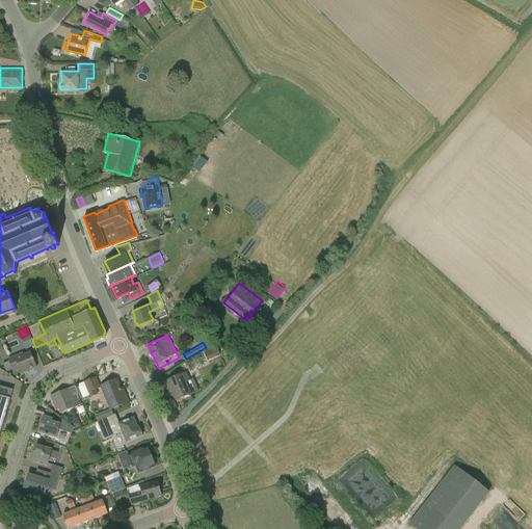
[(215,343),(207,347),(207,348),(204,349),(208,359),(220,352),(215,343)]
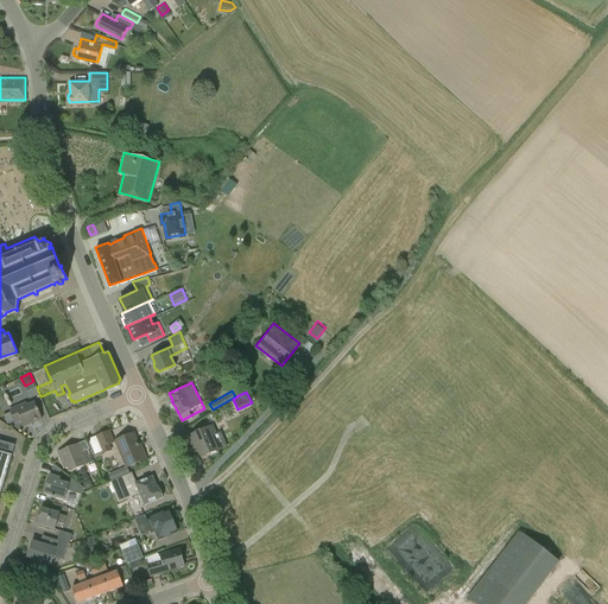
[(26,400),(10,407),(14,420),(21,418),(24,424),(42,417),(35,400),(27,404),(26,400)]
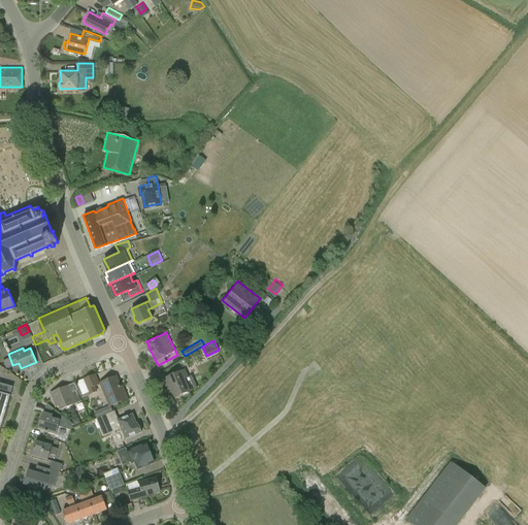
[(169,383),(175,396),(190,390),(185,378),(189,376),(185,367),(163,378),(166,384),(169,383)]
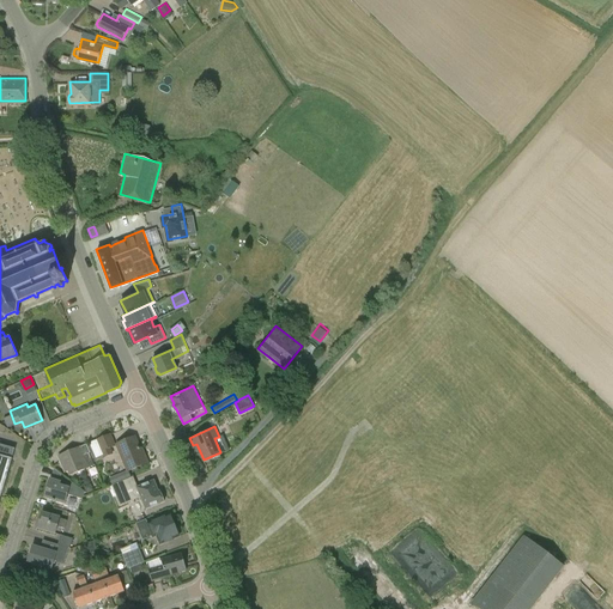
[(110,445),(115,444),(109,432),(89,440),(96,456),(103,452),(104,455),(113,451),(110,445)]
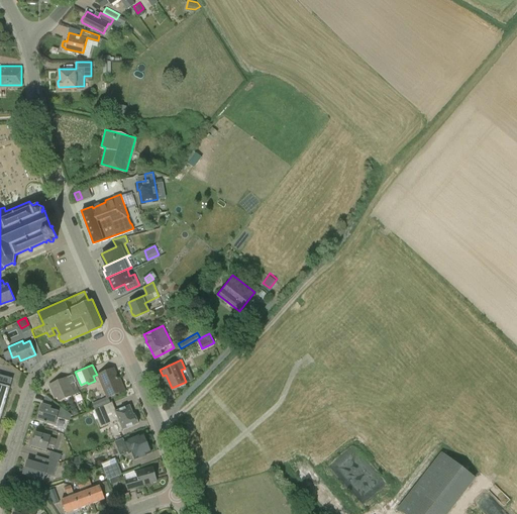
[(120,379),(119,380),(113,367),(98,373),(108,396),(124,389),(120,379)]
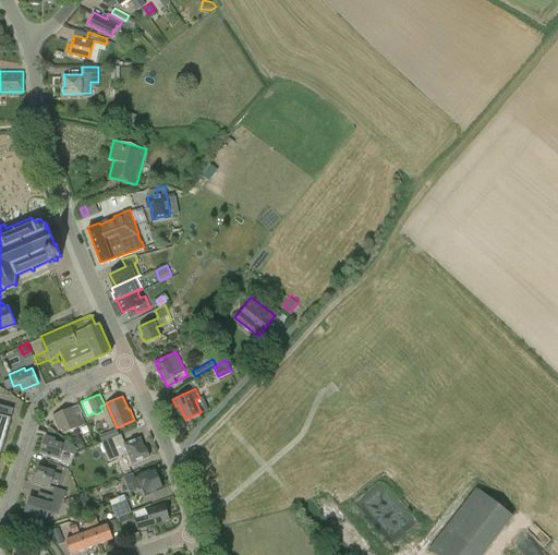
[(7,431),(5,431),(13,407),(0,402),(0,450),(2,444),(5,432),(7,431)]
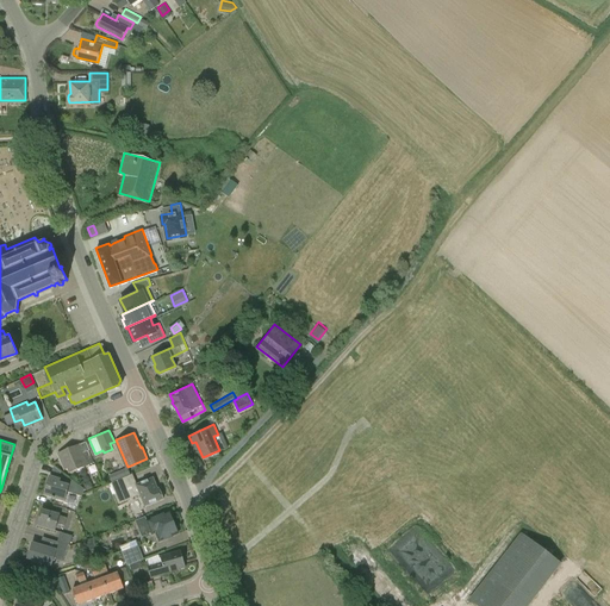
[(69,470),(93,460),(88,448),(89,448),(86,439),(58,451),(64,467),(68,466),(69,470)]
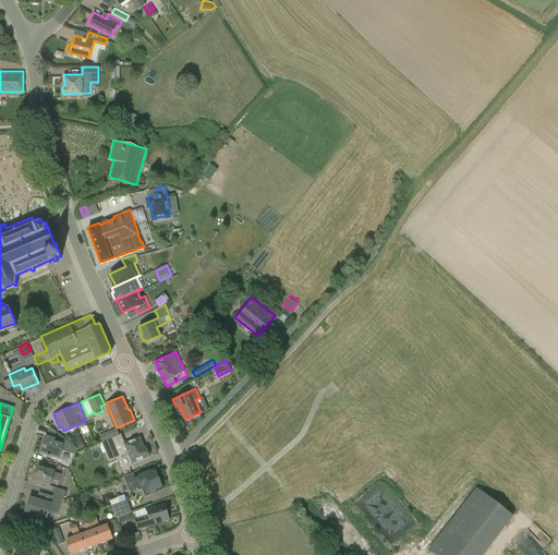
[(47,432),(55,434),(57,431),(49,425),(47,432)]
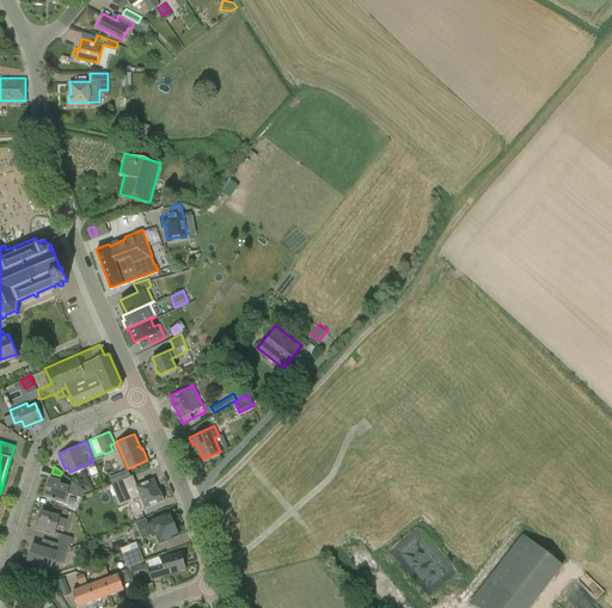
[(158,489),(153,477),(138,484),(133,473),(111,481),(120,502),(140,493),(145,505),(164,498),(159,487),(158,489)]
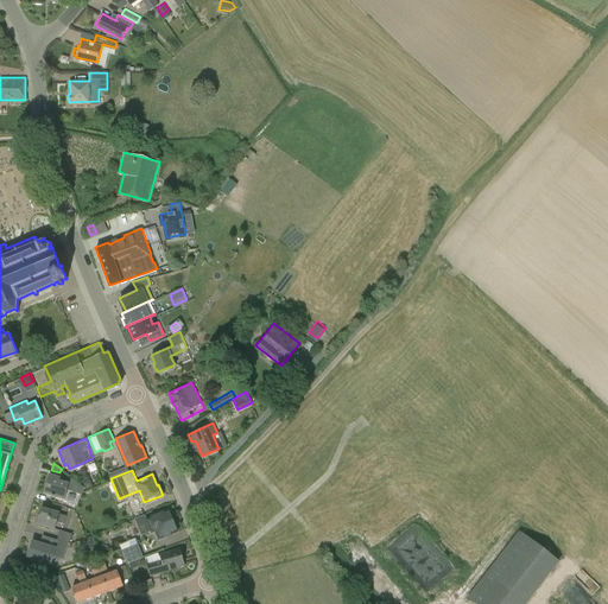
[(61,476),(49,474),(44,491),(50,493),(49,494),(52,495),(52,494),(62,496),(67,482),(59,479),(61,476)]
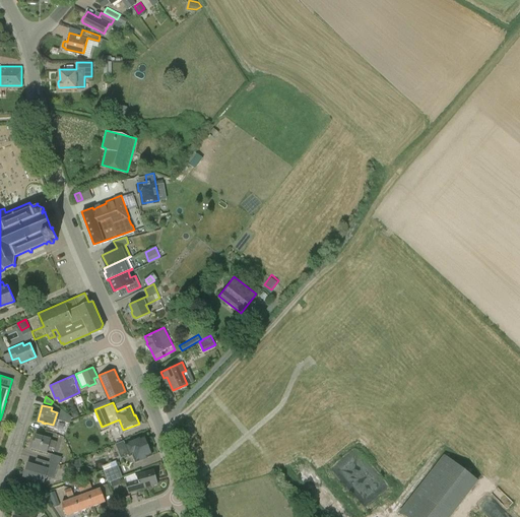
[(72,415),(62,408),(59,417),(70,421),(72,415)]
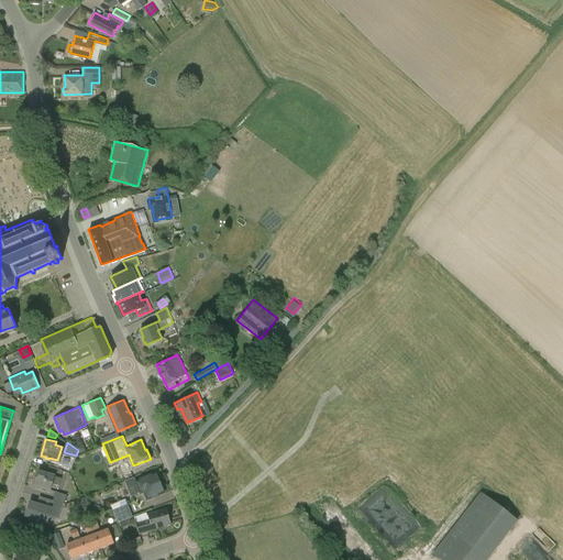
[(59,484),(62,476),(39,470),(34,484),(51,489),(52,482),(59,484)]
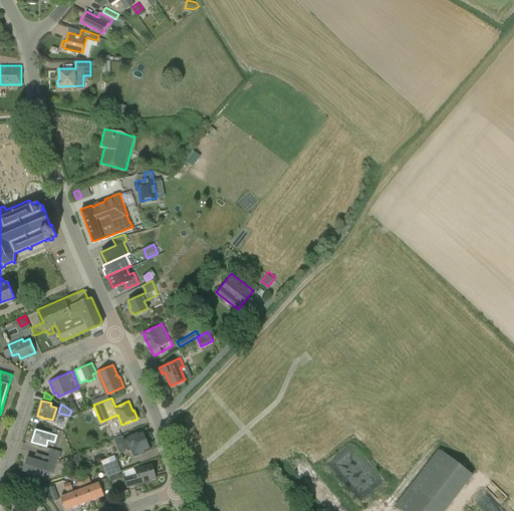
[(123,438),(121,434),(114,437),(119,450),(126,447),(127,449),(131,448),(134,455),(150,449),(142,430),(123,438)]
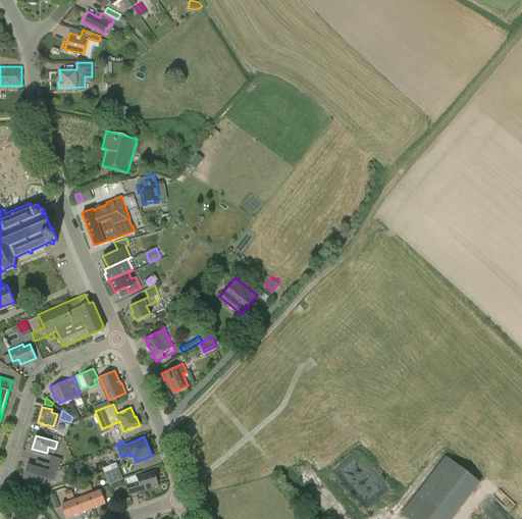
[(51,454),(49,463),(58,465),(59,465),(62,457),(51,454)]
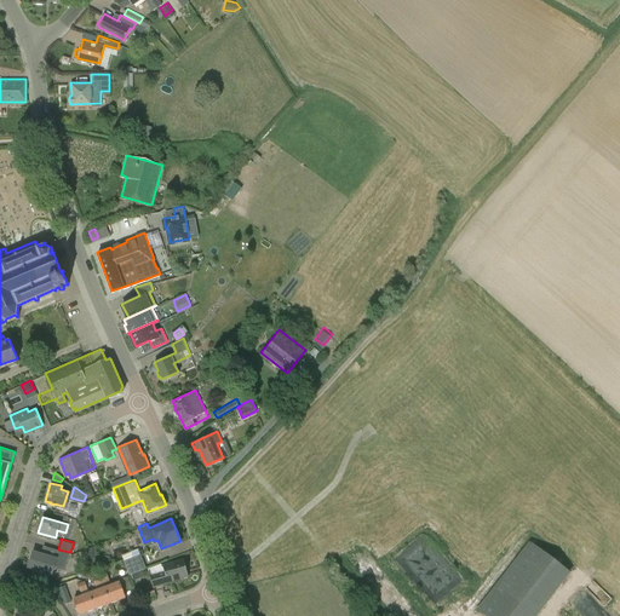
[(478,608),(488,615),(533,615),(569,570),(530,540),(478,608)]
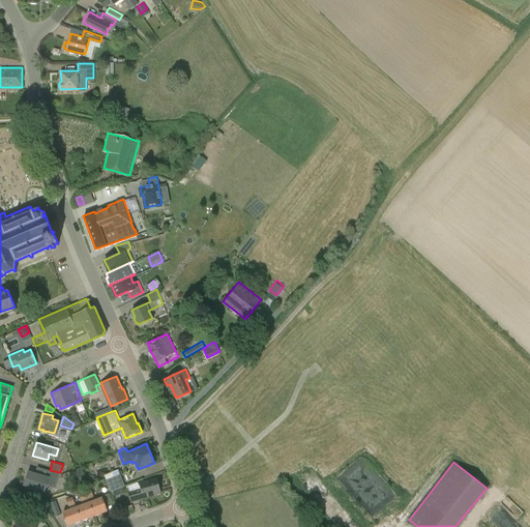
[(104,473),(110,489),(124,482),(118,468),(104,473)]
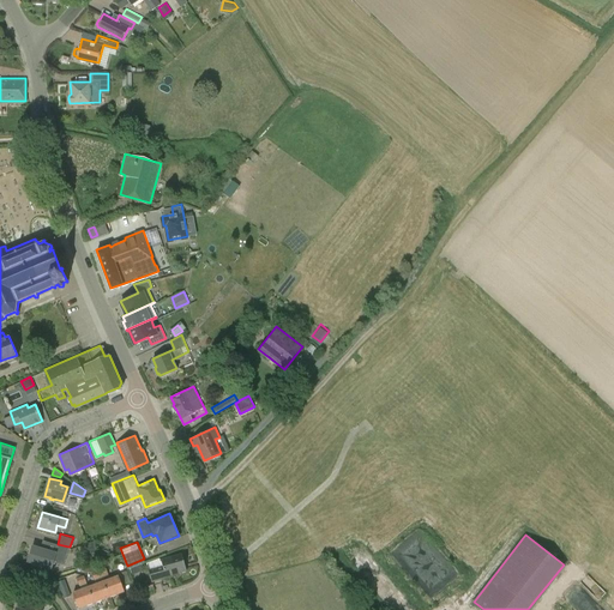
[(68,547),(58,544),(55,551),(32,545),(28,561),(52,567),(53,561),(65,563),(68,547)]
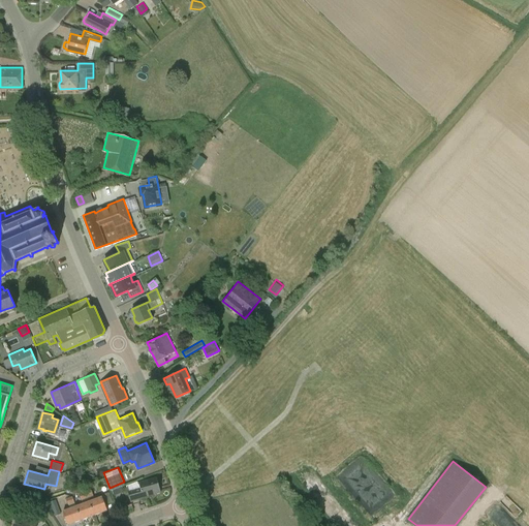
[(136,484),(127,487),(130,500),(143,496),(144,497),(152,494),(152,493),(160,491),(158,484),(158,483),(158,480),(156,478),(156,476),(138,482),(139,486),(137,487),(136,484)]
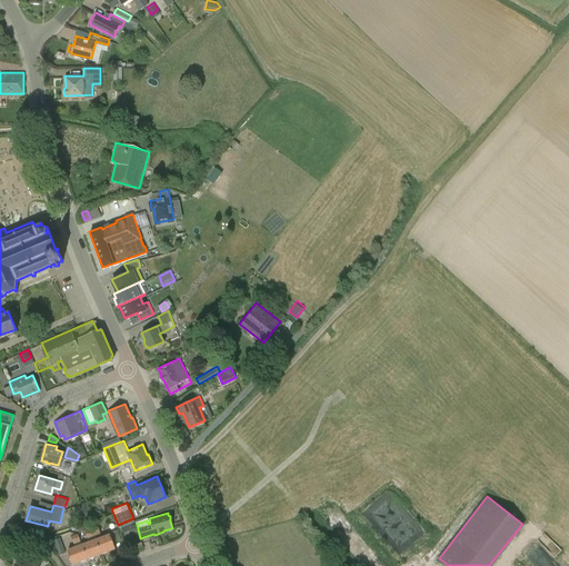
[(80,538),(78,533),(71,535),(73,542),(80,538)]
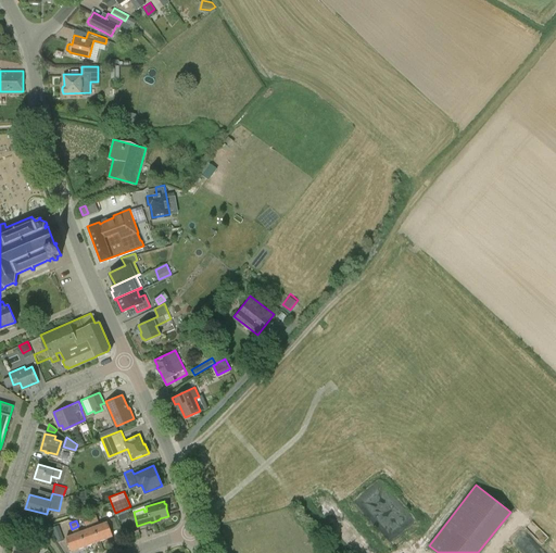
[(108,522),(93,526),(99,540),(112,535),(108,522)]
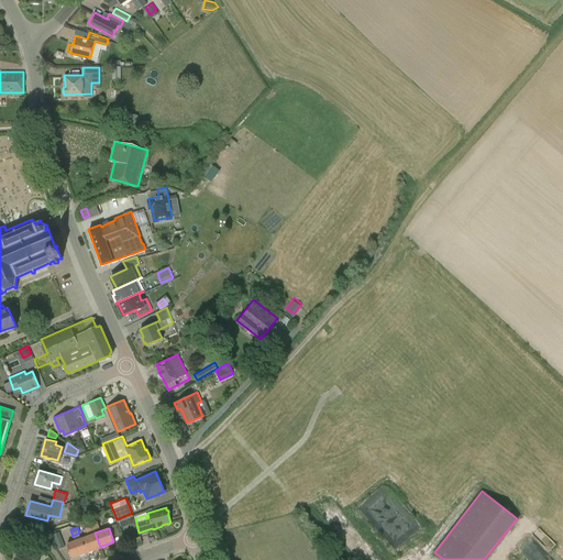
[(65,545),(61,533),(53,535),(57,547),(65,545)]
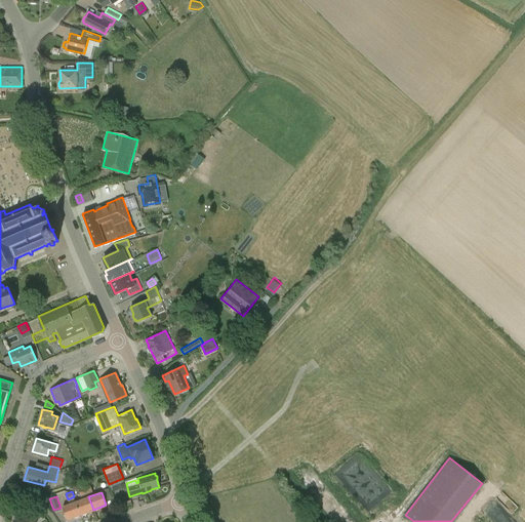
[(93,510),(88,496),(76,502),(80,514),(93,510)]
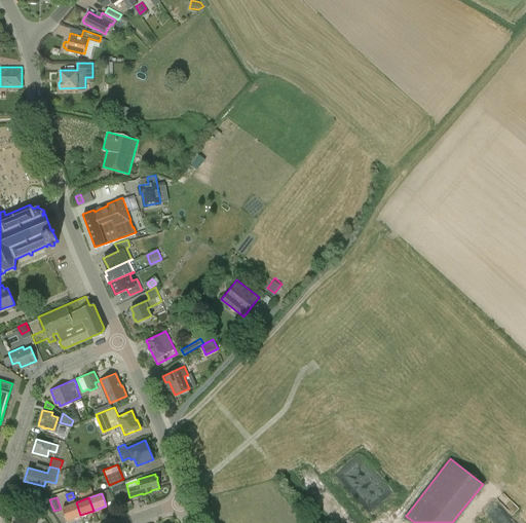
[(67,520),(80,515),(76,502),(62,507),(67,520)]
